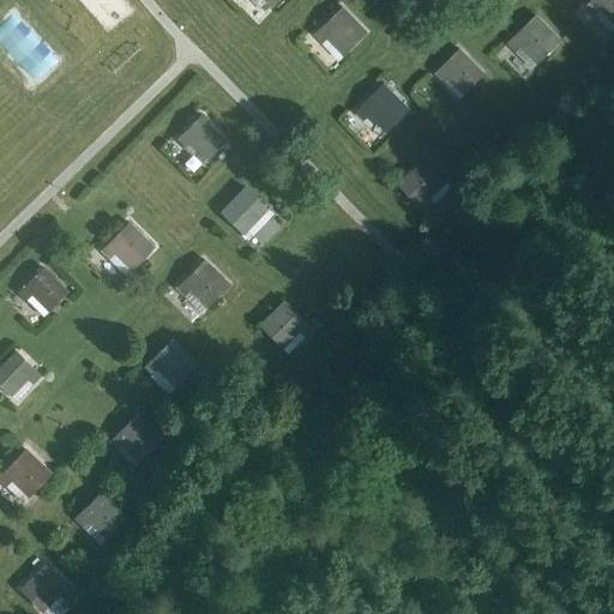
[(114,30),(142,6),(136,0),(86,0),(114,30)]
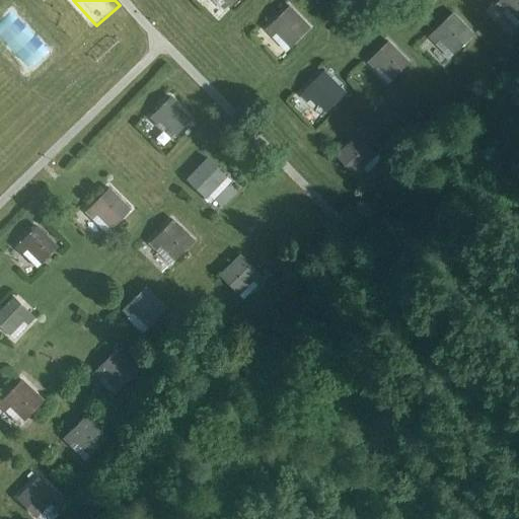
[(503,9),(507,5),(518,16),(518,0),(499,0),(497,3),(503,9)]
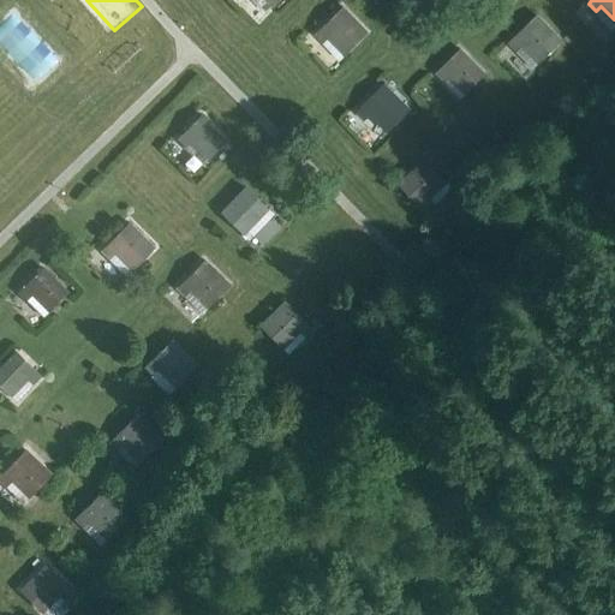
[(322,41),(328,36),(345,54),(368,31),(344,7),(315,34),(322,41)]
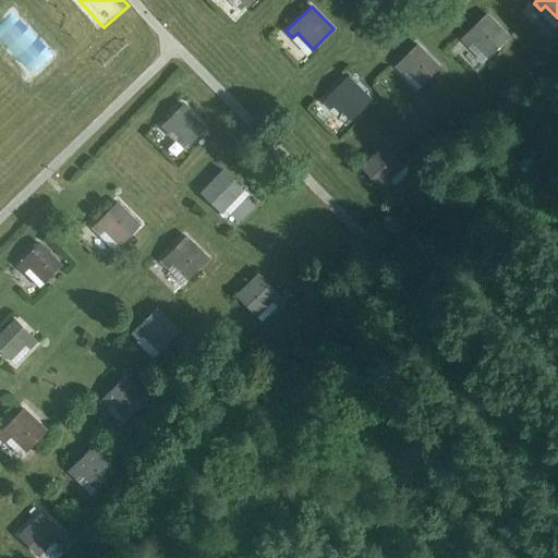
[(462,38),(468,45),(473,40),(488,56),(509,36),(487,13),(462,38)]
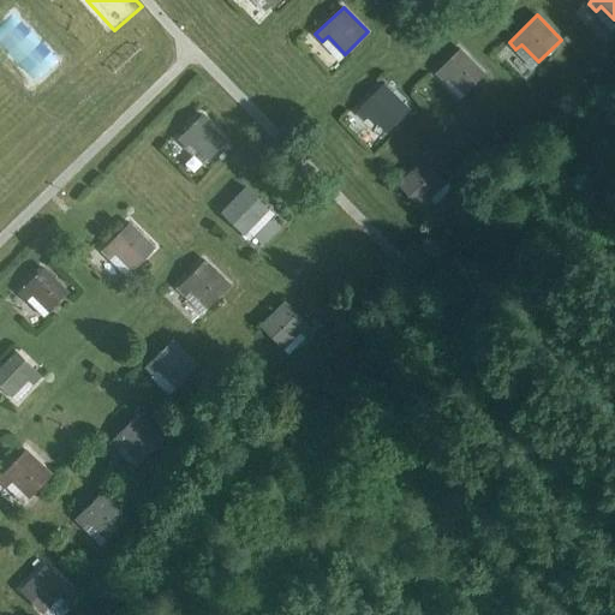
[(443,79),(449,73),(466,91),(484,73),(460,49),(436,72),(443,79)]
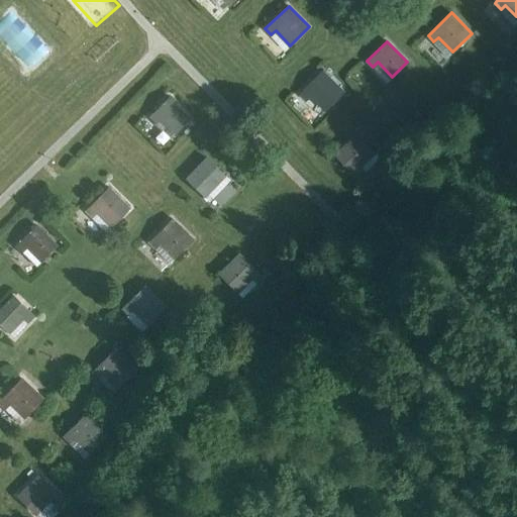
[(300,94),(306,100),(310,95),(325,110),(343,91),(322,71),(300,94)]
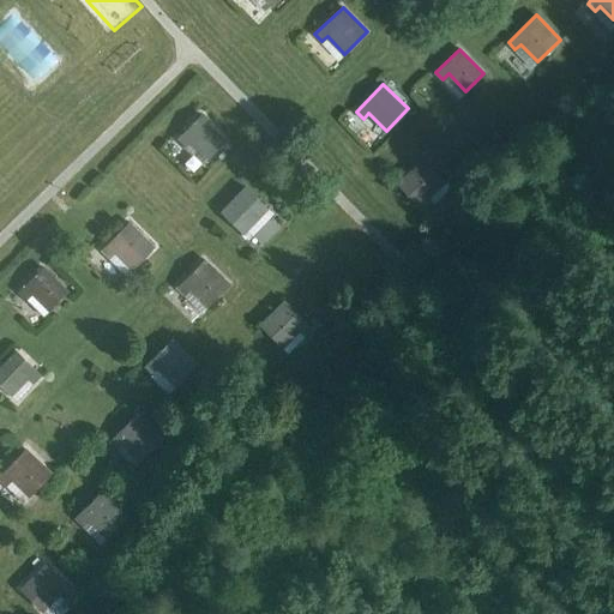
[(181,149),(187,143),(204,160),(226,138),(200,114),(174,142),(181,149)]
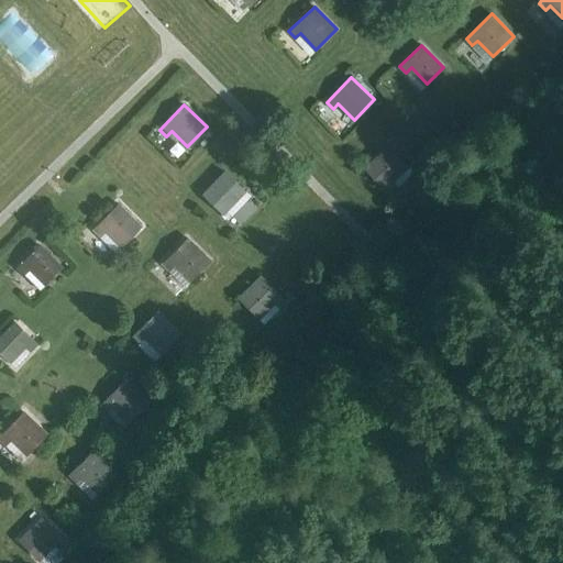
[(366,168),(389,192),(396,186),(392,181),(408,165),(388,145),(366,168)]
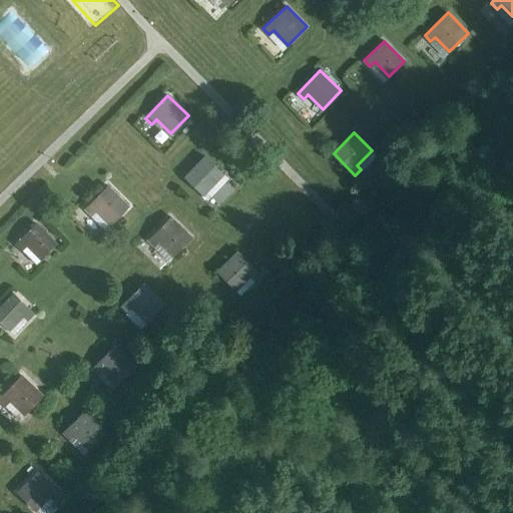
[(184,177),(202,194),(222,173),(204,156),(184,177)]
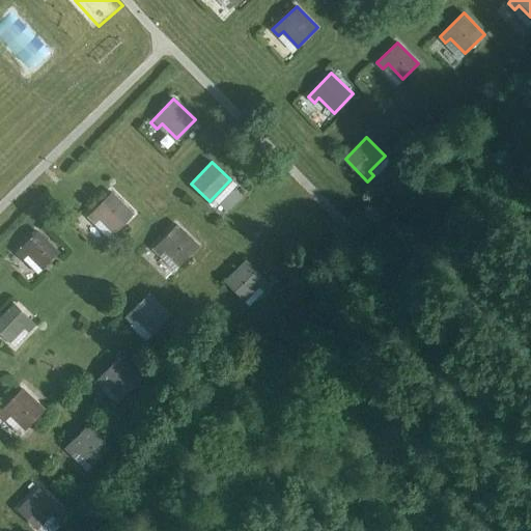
[(93,222),(99,217),(114,232),(132,214),(110,193),(87,216),(93,222)]
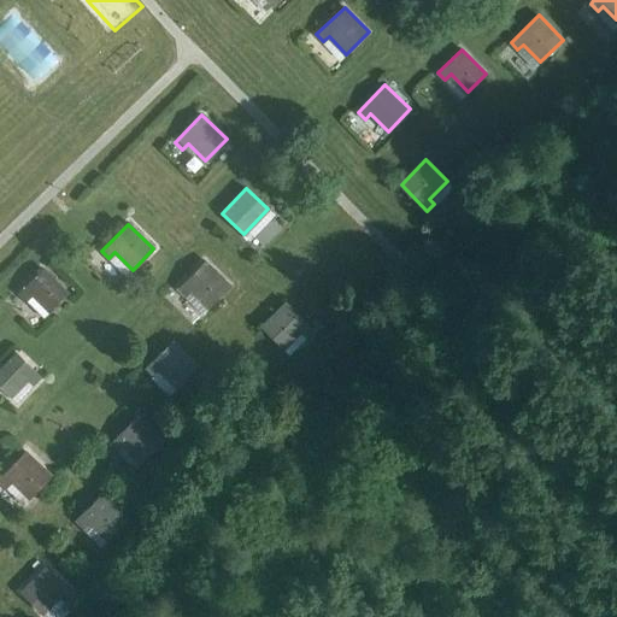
[(184,295),(191,289),(207,307),(229,286),(205,262),(177,288),(184,295)]
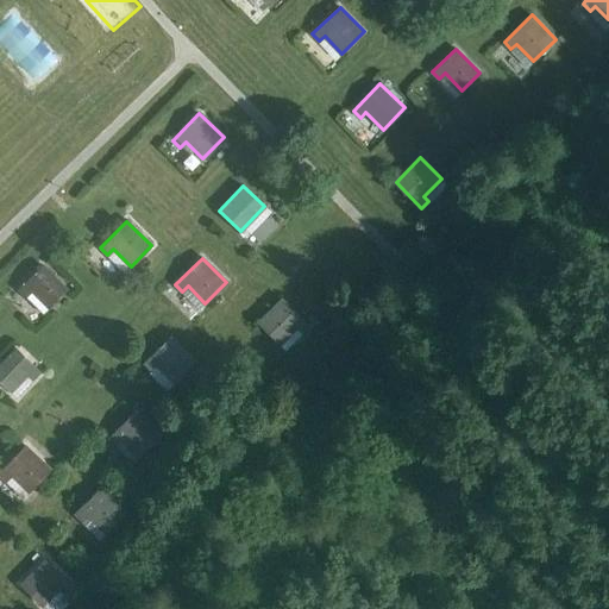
[(25,295),(31,290),(48,307),(66,289),(41,265),(18,288),(25,295)]
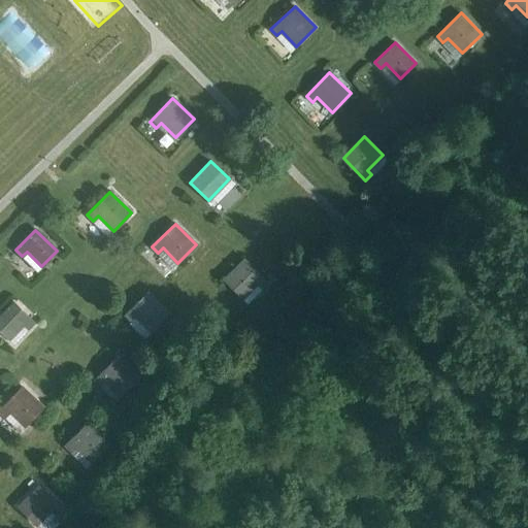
[(223,279),(241,297),(256,283),(261,288),(267,282),(244,258),(223,279)]
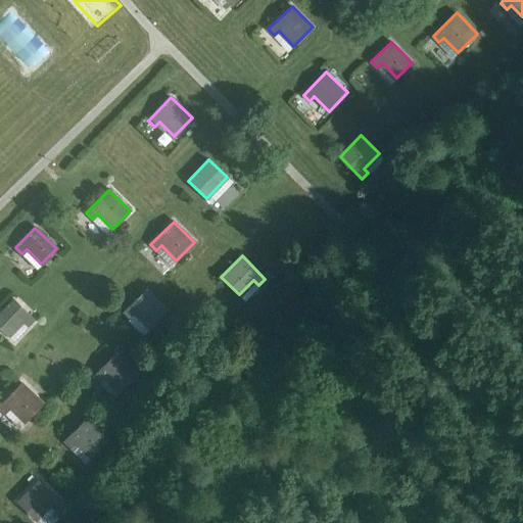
[(129,318),(134,313),(148,328),(167,310),(146,289),(123,312),(129,318)]
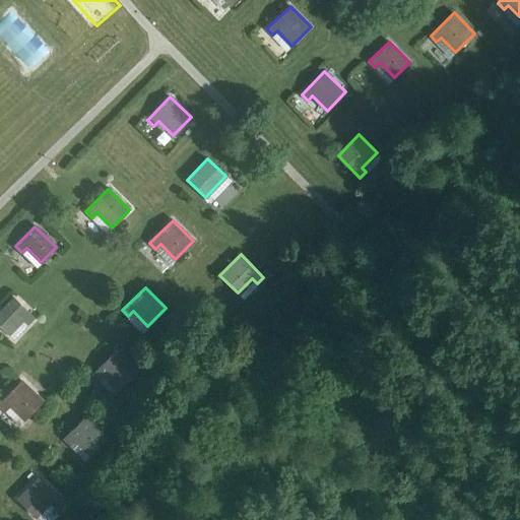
[(0,311),(0,325),(8,333),(22,319),(27,323),(34,317),(13,298),(0,311)]
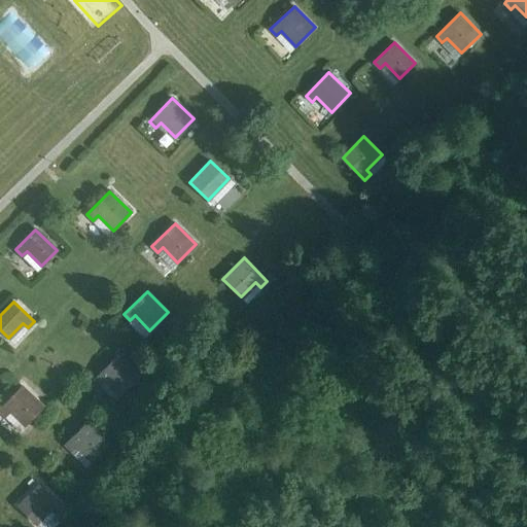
[(100,384),(104,380),(119,394),(137,377),(116,355),(94,378),(100,384)]
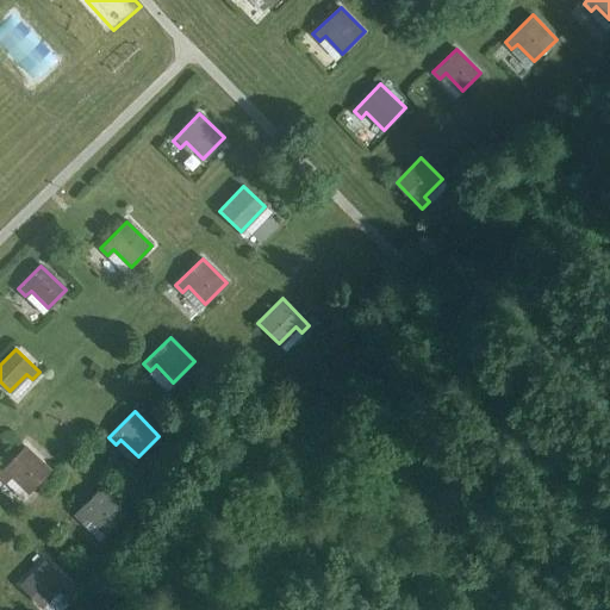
[(0,474),(5,480),(11,474),(29,492),(49,471),(24,446),(0,471),(0,474)]
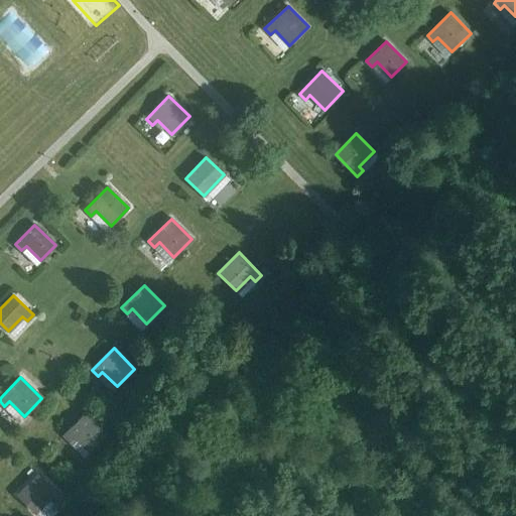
[(63,434),(70,440),(74,435),(89,449),(106,432),(86,411),(63,434)]
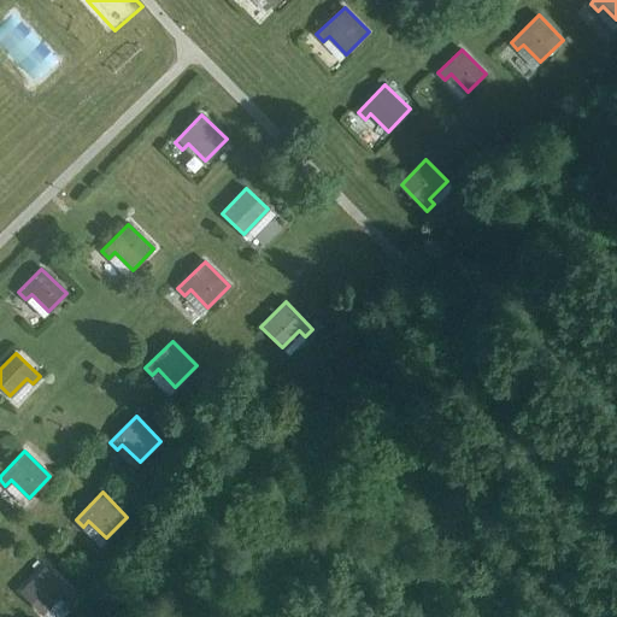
[(21,592),(41,613),(59,595),(64,600),(71,593),(45,566),(21,592)]
